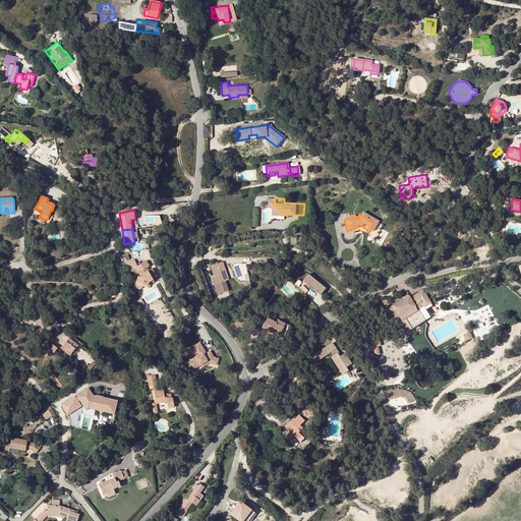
[(156,277),(152,269),(147,272),(146,269),(150,267),(147,262),(138,267),(134,259),(127,264),(133,276),(140,272),(141,275),(140,277),(138,277),(135,283),(142,286),(148,287),(150,282),(153,280),(153,279),(156,277)]
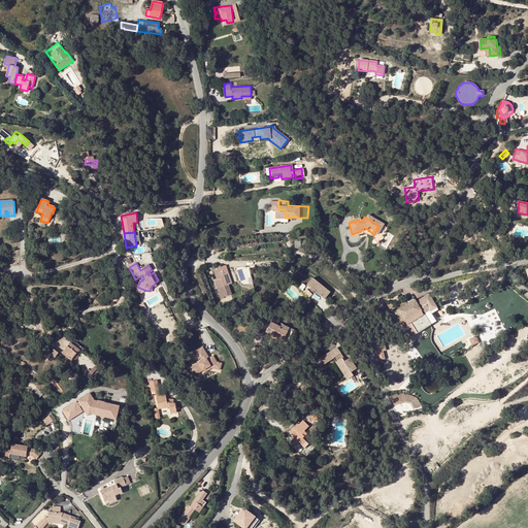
[(229,276),(226,270),(228,269),(226,265),(215,269),(218,279),(216,281),(218,288),(229,285),(226,277),(229,276)]
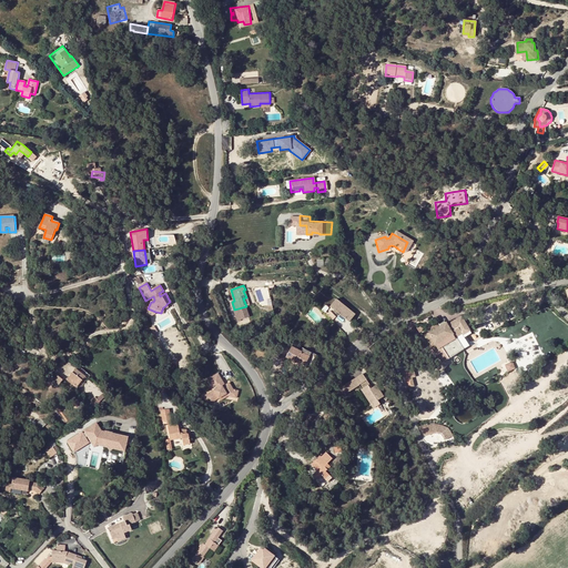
[(257,290),(257,302),(271,301),(270,288),(257,290)]
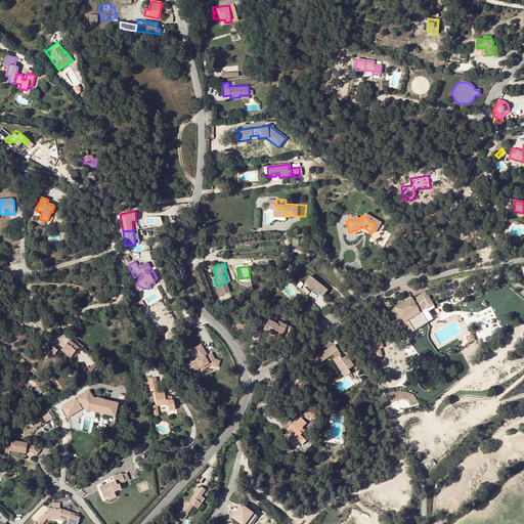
[(319,296),(324,289),(310,277),(305,285),(319,296)]
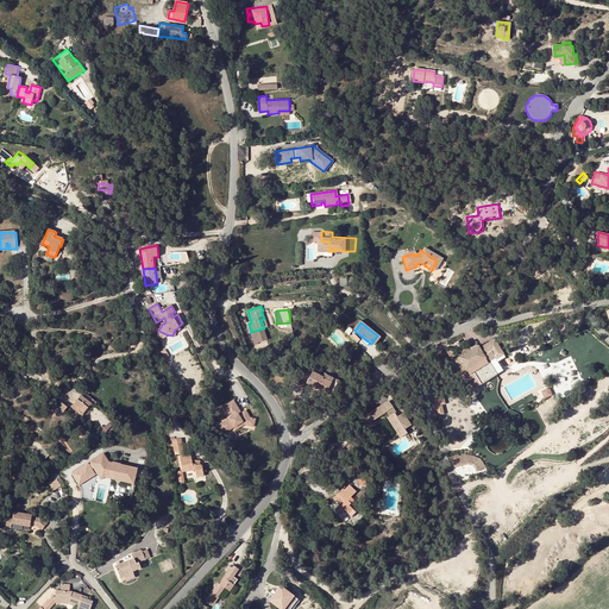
[(357,341),(360,337),(351,327),(346,332),(357,341)]
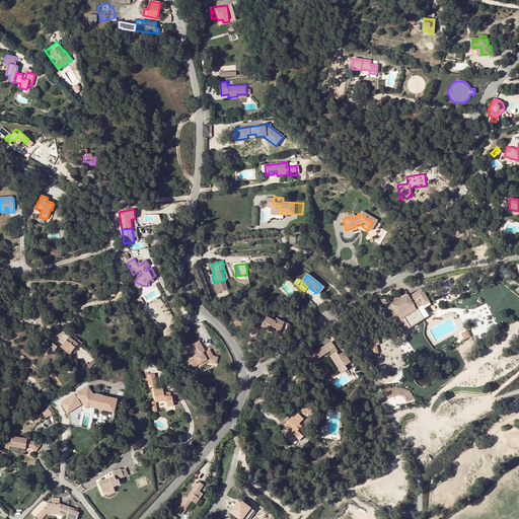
[(319,295),(325,288),(321,286),(316,293),(319,295)]
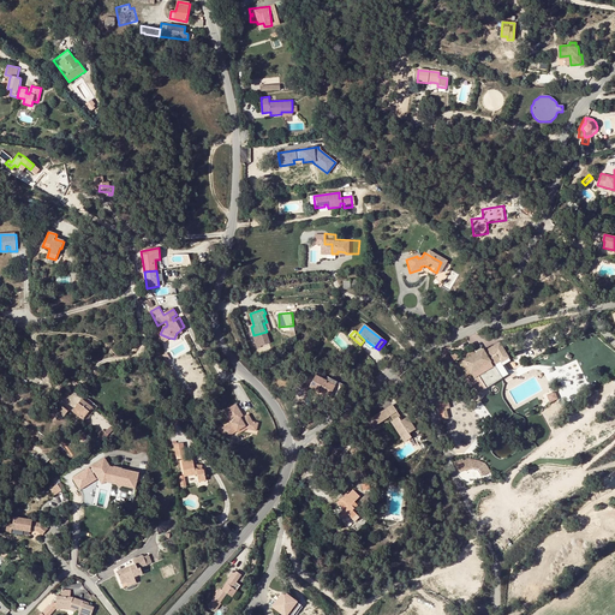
[(467,365),(472,374),(476,370),(478,375),(482,372),(489,386),(506,375),(500,363),(497,364),(494,357),(496,354),(501,362),(509,357),(500,341),(484,351),(483,348),(472,356),(473,357),(470,359),(469,357),(459,363),(461,369),(463,368),(467,365)]
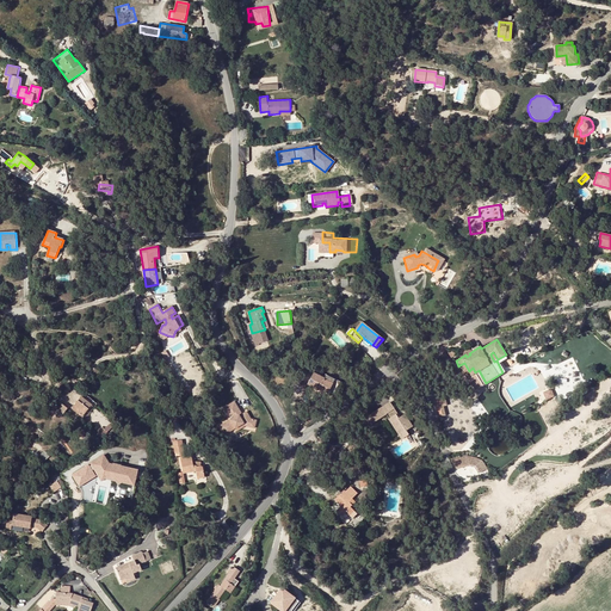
[(315,387),(320,389),(328,393),(333,383),(325,378),(325,377),(314,372),(308,384),(314,388),(315,387)]
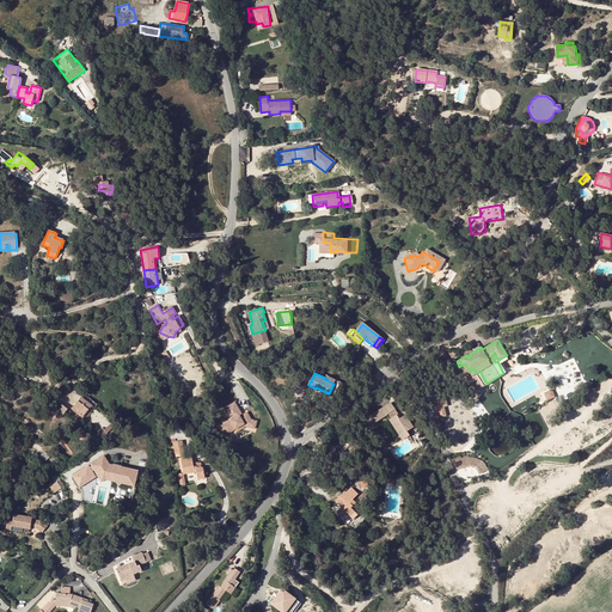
[(325,378),(325,379),(334,384),(338,387),(342,383),(326,375),(325,378)]
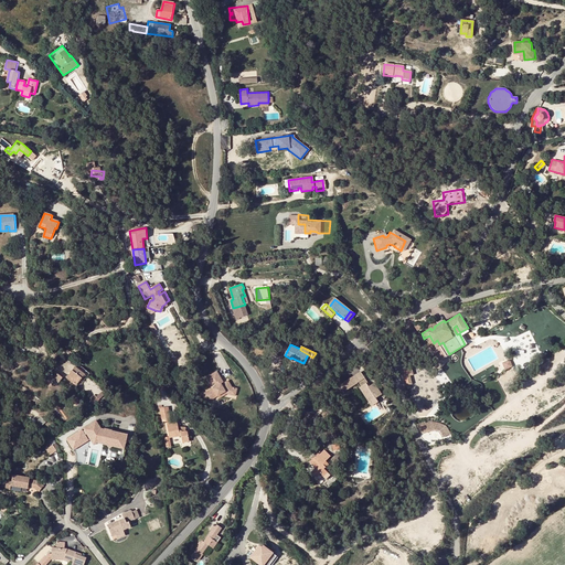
[(510,360),(502,363),(504,369),(510,366),(513,365),(510,360)]
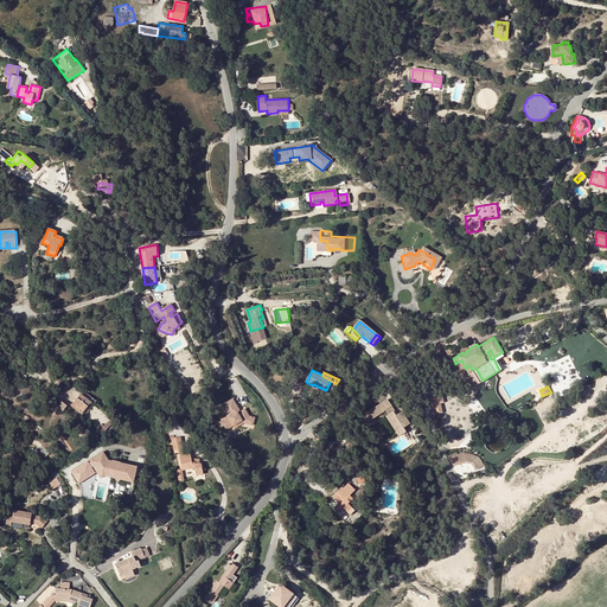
[(81,394),(71,404),(82,414),(91,402),(81,394)]
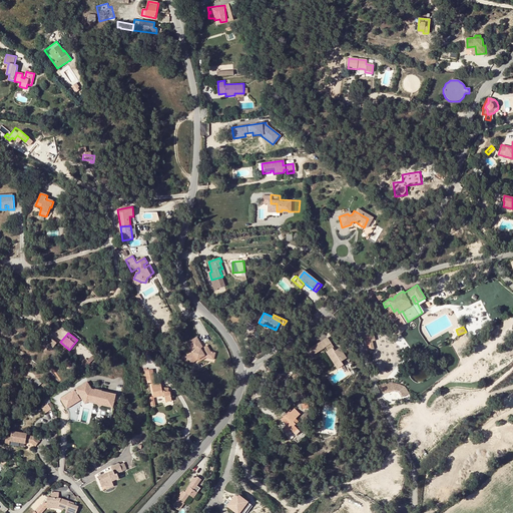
[(374,334),(368,338),(375,349),(379,346),(375,340),(377,338),(374,334)]
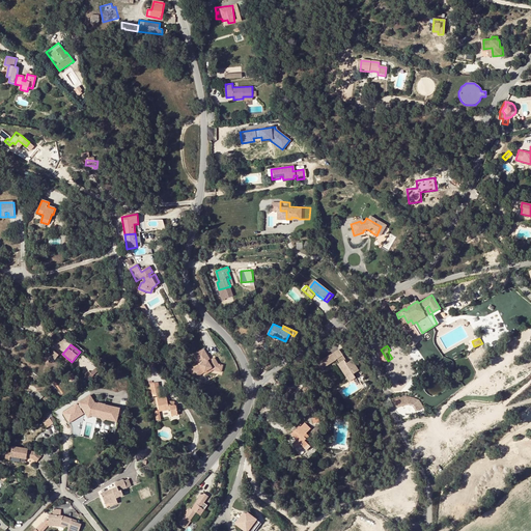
[(340,347),(319,362),(325,368),(337,359),(351,376),(356,373),(361,369),(354,359),(348,363),(346,360),(347,359),(340,347)]
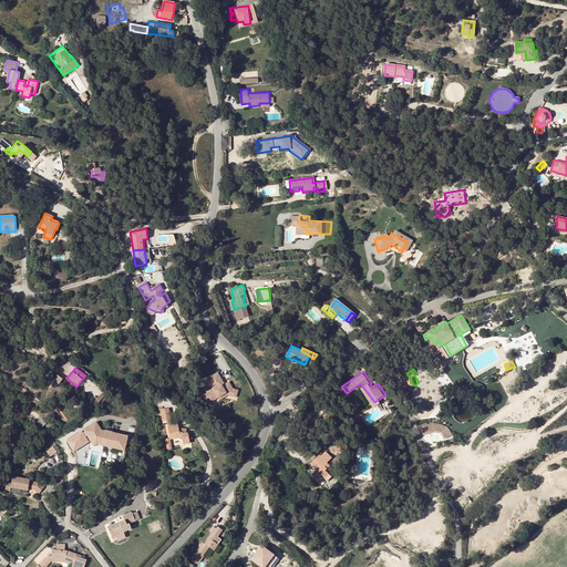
[(227,381),(223,383),(220,385),(218,382),(220,381),(216,373),(206,379),(212,387),(214,384),(216,388),(203,395),(208,403),(217,398),(225,393),(226,395),(235,398),(237,390),(232,389),(227,381)]
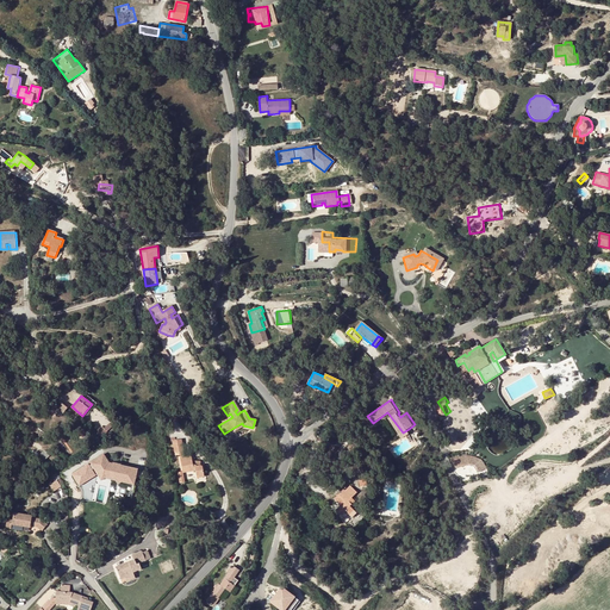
[(63,403),(58,408),(64,412),(68,406),(63,403)]
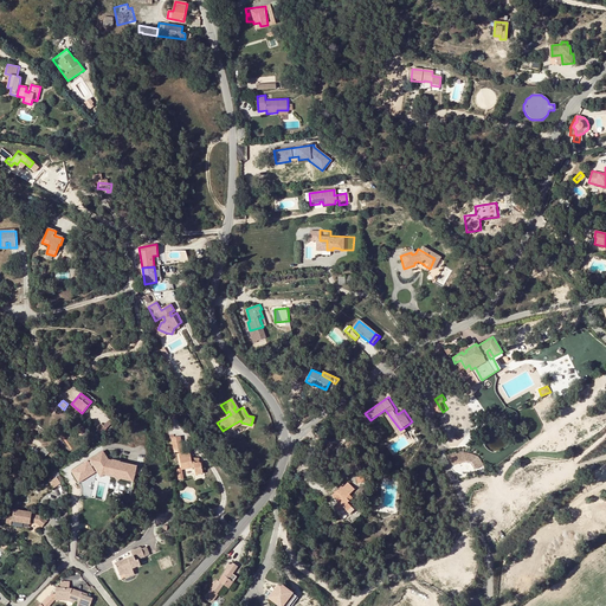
[(181,469),(193,468),(194,468),(195,475),(202,474),(201,464),(199,463),(197,463),(192,462),(189,451),(186,452),(184,444),(173,446),(174,450),(178,449),(181,469)]
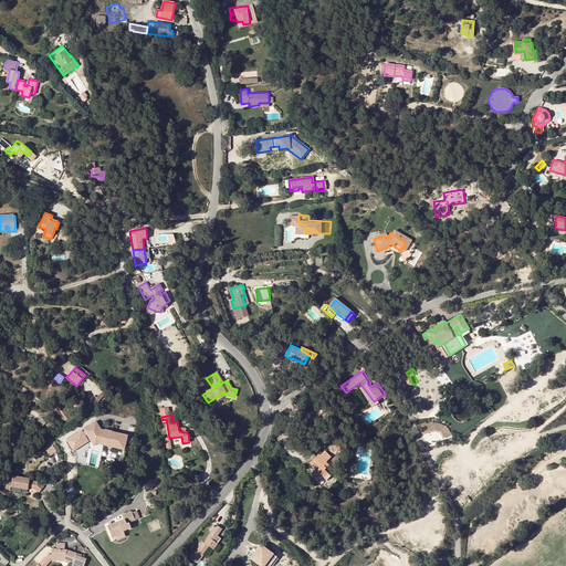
[(102,429),(96,421),(85,428),(94,441),(98,438),(109,440),(111,443),(123,446),(125,435),(102,429)]
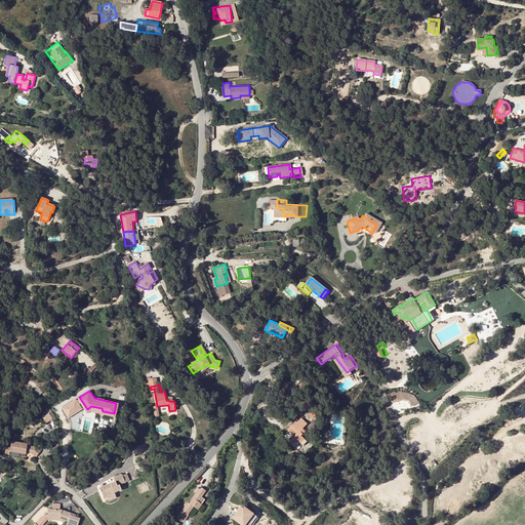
[(418,403),(414,396),(409,393),(406,393),(403,392),(402,392),(391,395),(394,403),(404,400),(410,402),(412,406),(418,403)]
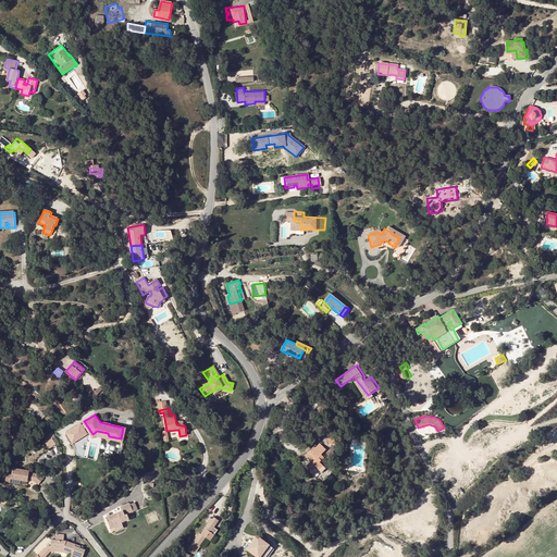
[(79,424),(67,432),(74,441),(85,433),(79,424)]
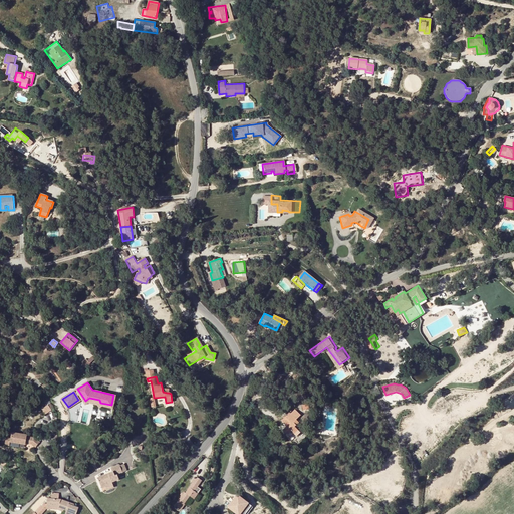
[(44,408),(43,407),(41,408),(44,413),(52,407),(50,404),(44,408)]
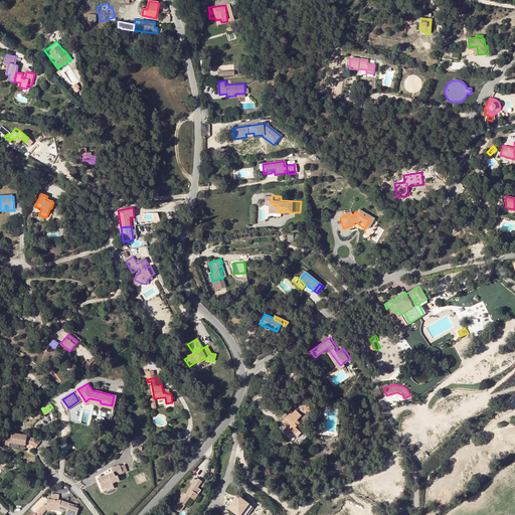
[(300,417),(300,413),(298,410),(294,414),(292,413),(284,422),(287,425),(283,430),(294,441),(302,433),(297,428),(302,423),(299,420),(301,418),(300,417)]
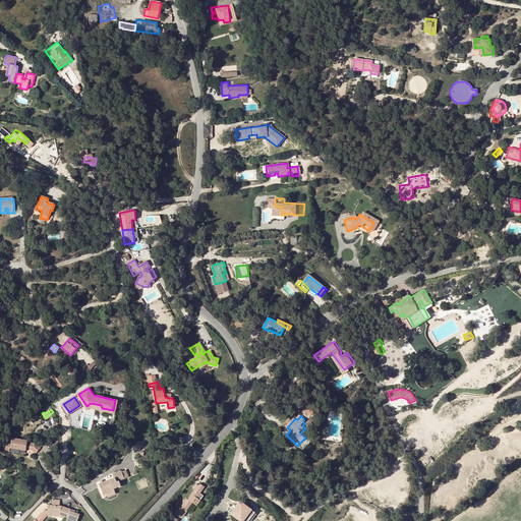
[(24,450),(25,449),(26,442),(26,441),(11,438),(10,443),(5,442),(4,450),(9,451),(9,447),(24,450)]
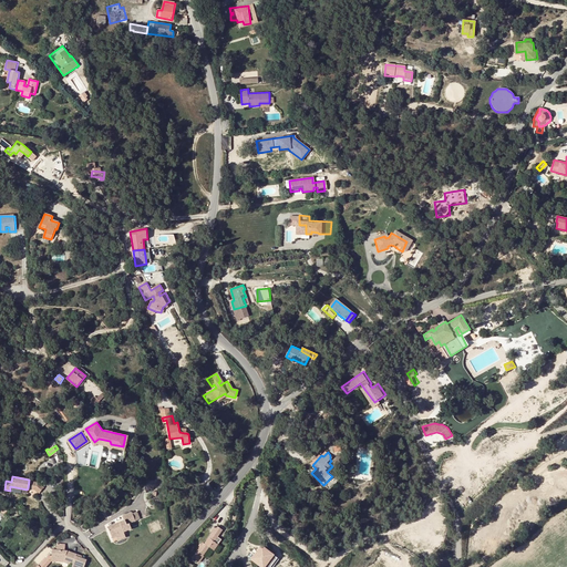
[(38,482),(34,490),(39,493),(43,487),(38,482)]
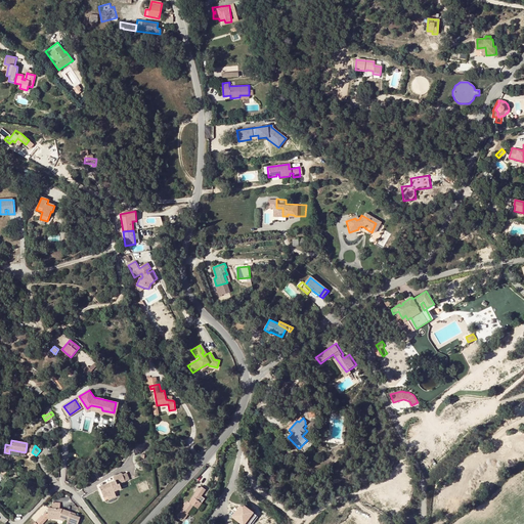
[(124,481),(114,482),(111,483),(112,486),(108,487),(107,484),(99,487),(103,498),(107,496),(115,493),(114,492),(122,489),(120,485),(125,483),(124,481)]
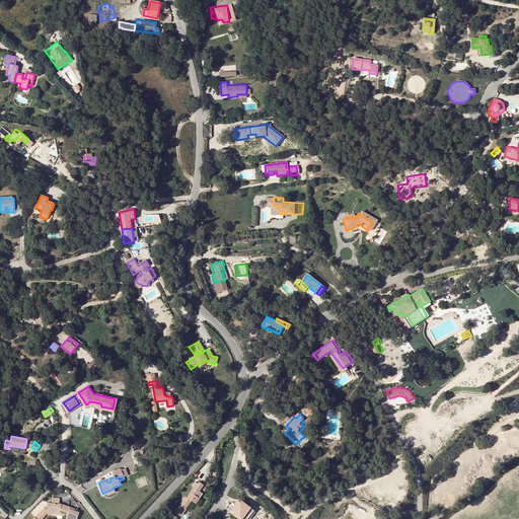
[(194,487),(195,488),(188,498),(187,496),(186,497),(183,501),(176,510),(182,514),(187,509),(191,511),(196,503),(204,494),(200,491),(204,485),(197,485),(196,484),(194,487)]
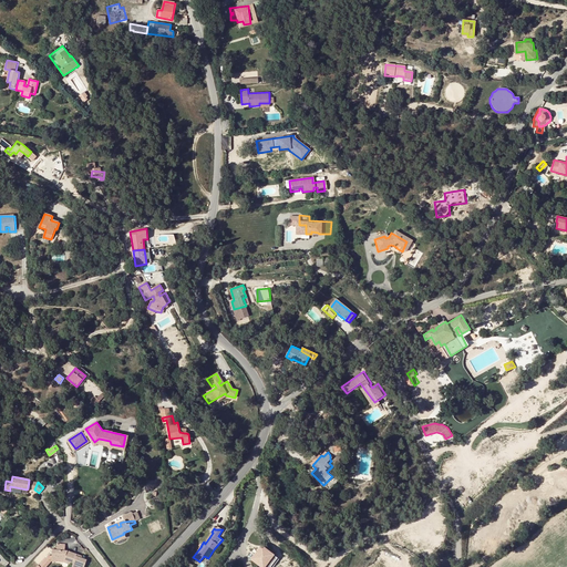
[(85,566),(88,562),(79,558),(76,557),(78,556),(69,552),(65,552),(66,545),(58,545),(58,550),(53,550),(52,560),(64,562),(71,564),(73,565),(72,566),(85,566)]
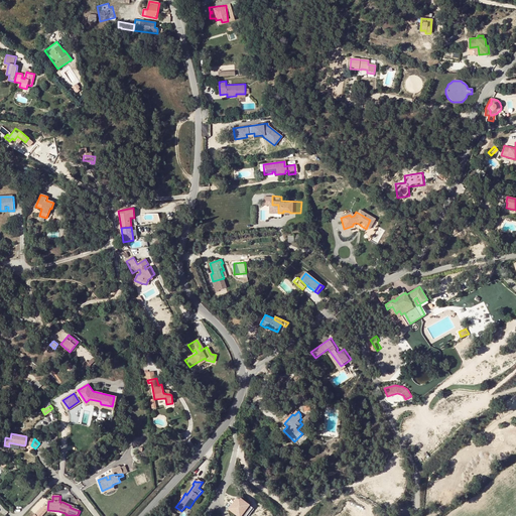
[(237,496),(227,508),(236,515),(243,515),(251,508),(237,496)]
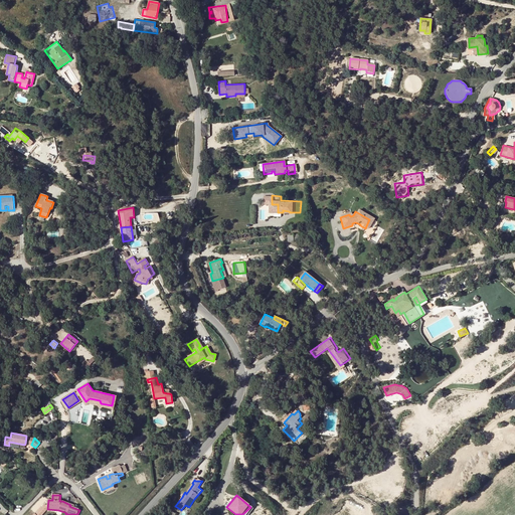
[(36,514),(35,514),(43,514),(47,511),(47,509),(47,506),(44,506),(36,514)]
